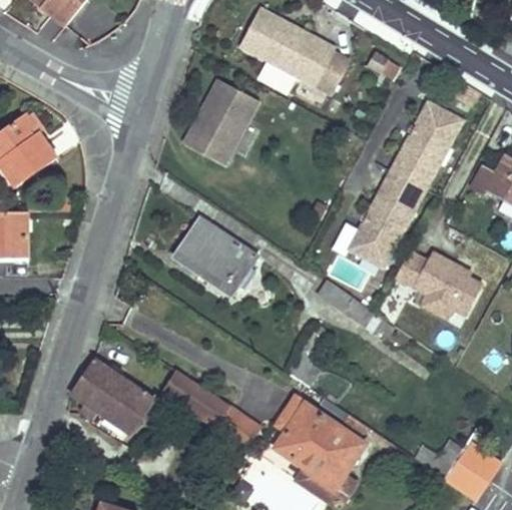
[(43,0),(41,3),(40,4),(65,25),(86,0),(43,0)]
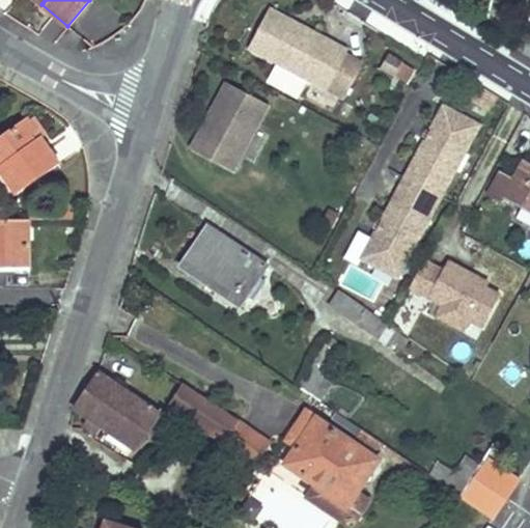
[(347,50),(270,7),(249,45),(327,87),(347,50)]
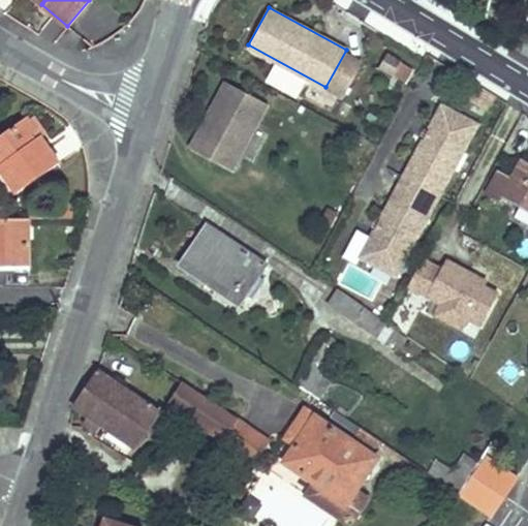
[(399,61),(385,52),(377,66),(391,74),(399,61)]
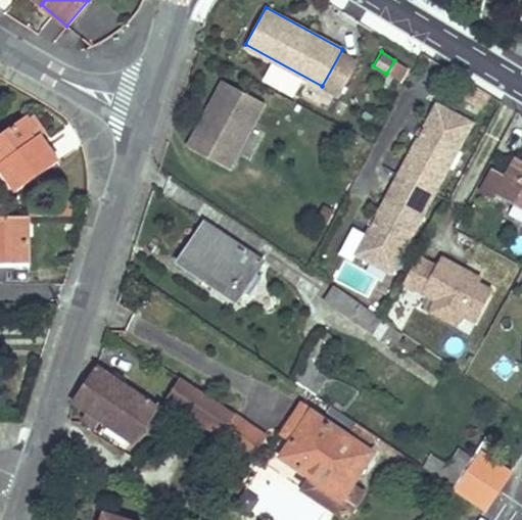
[(195,130),(187,144),(228,166),(263,100),(222,79),(206,107),(209,109),(197,131),(195,130)]
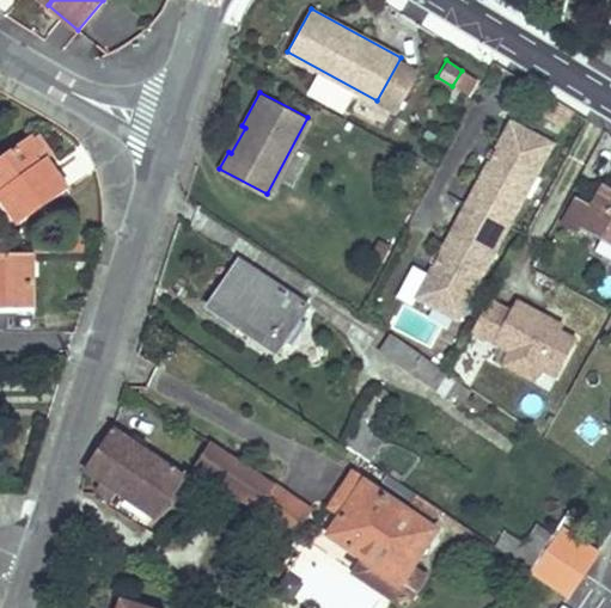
[(563,126),(573,110),(566,105),(556,121),(563,126)]
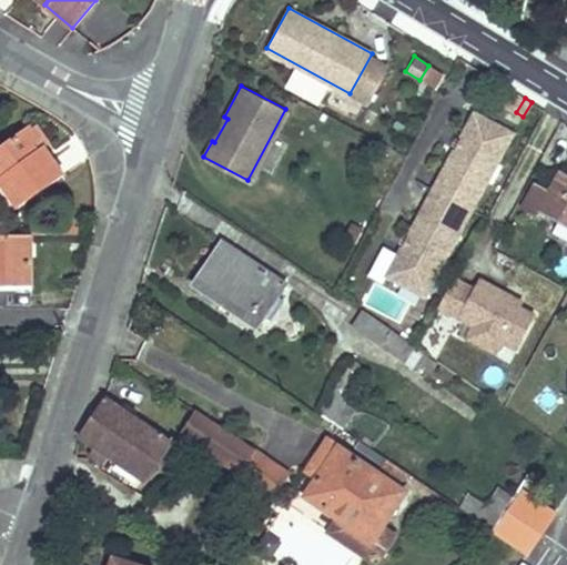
[(431,190),(469,210),(510,134),(472,113),(431,190)]
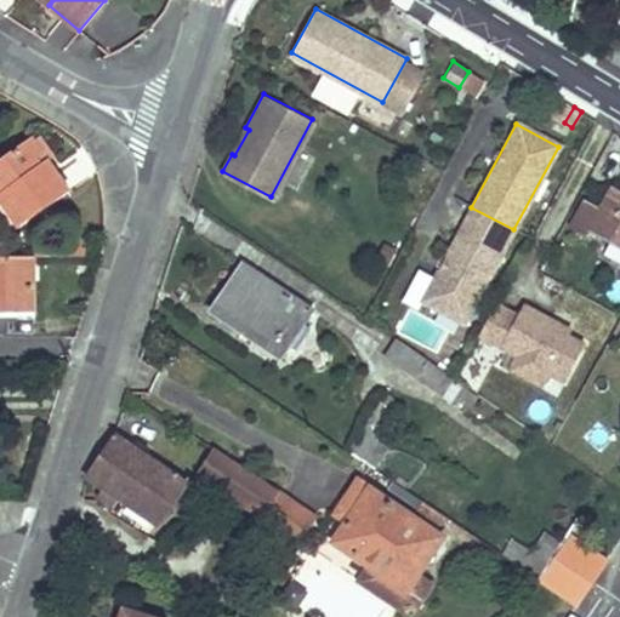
[(245,127),(232,154),(234,155),(249,130),(245,127)]
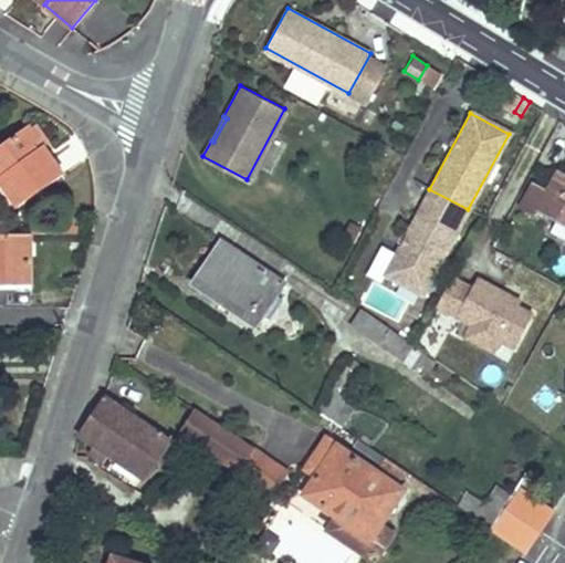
[(0,210),(4,217),(63,173),(44,146),(39,150),(31,141),(37,136),(27,123),(0,142),(0,210)]
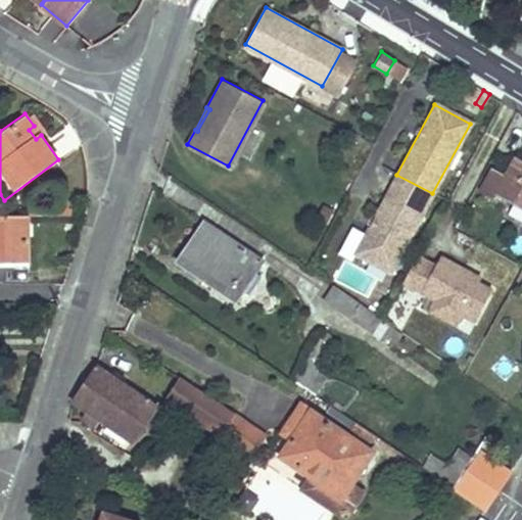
[(41,135),(34,126),(29,130),(36,139),(41,135)]
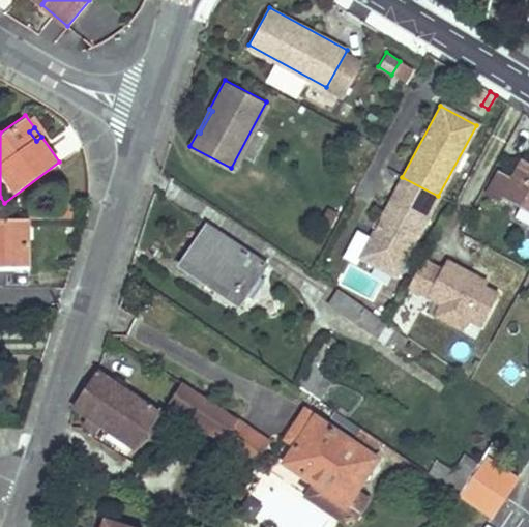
[(528,209),(528,160),(522,157),(512,175),(498,167),(485,193),(500,201),(503,195),(528,209)]
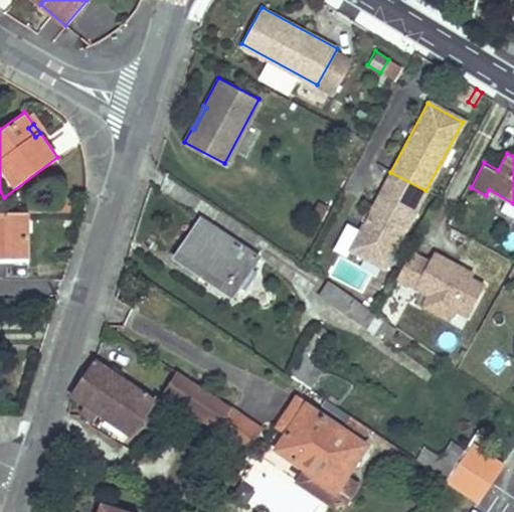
[(384,270),(425,190),(390,172),(349,250),(384,270)]
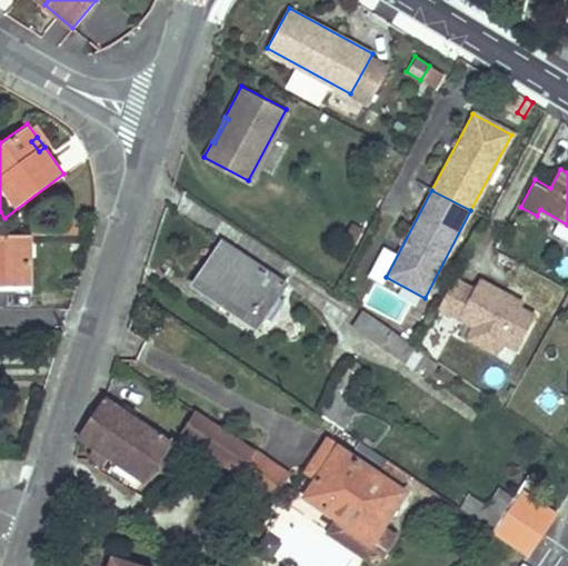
[(31,285),(31,231),(0,231),(0,301),(5,303),(6,285),(31,285)]
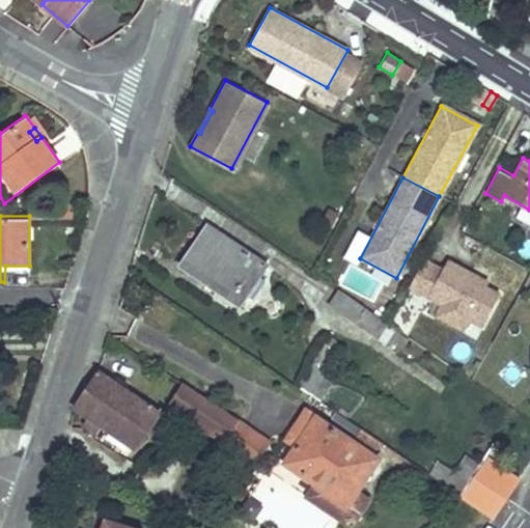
[(265,262),(207,222),(182,260),(231,295),(250,269),(257,273),(257,274),(265,262)]
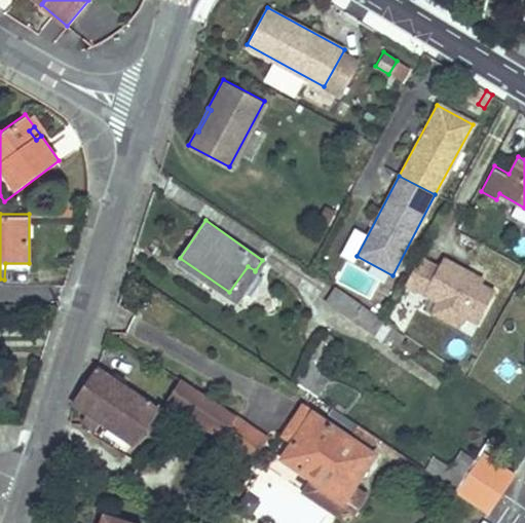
[(459,226),(449,220),(442,232),(443,232),(452,238),(459,226)]
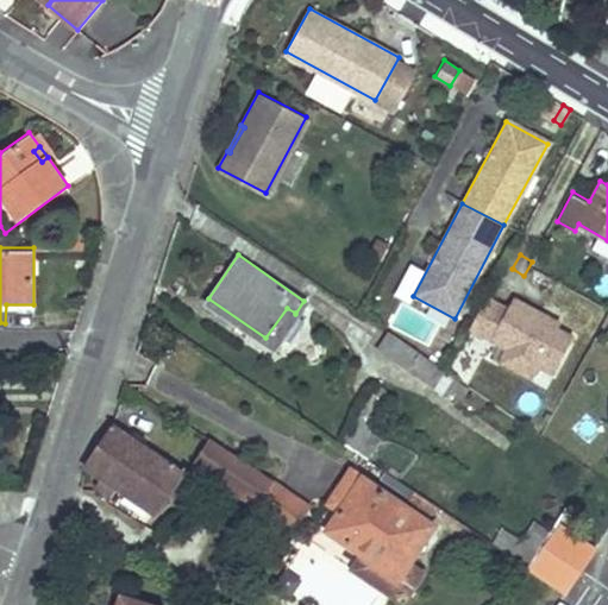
[(550,383),(576,329),(511,297),(507,304),(487,294),(464,339),(550,383)]
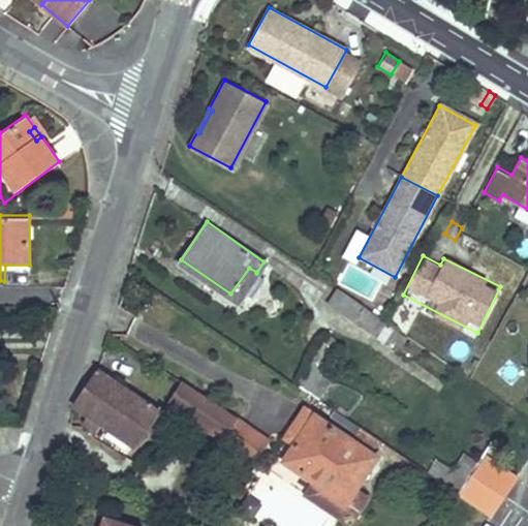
[(239,300),(256,273),(256,272),(249,268),(230,294),(231,294),(238,299),(239,300)]
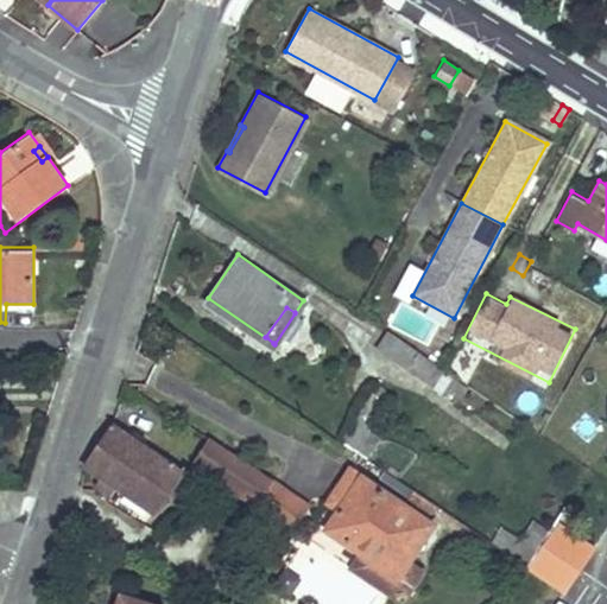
[(447,370),(387,330),(377,345),(396,358),(447,394),(451,386),(461,393),(467,383),(447,370)]
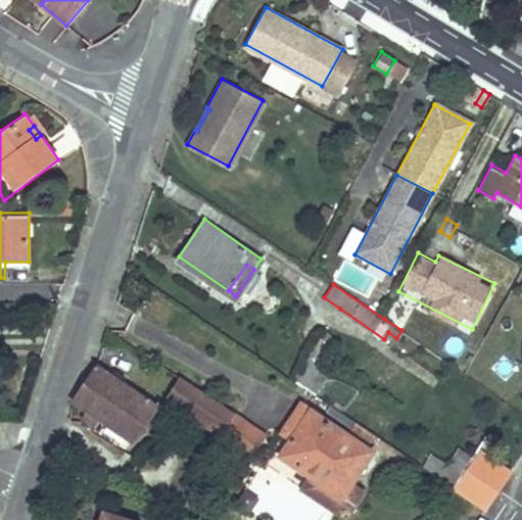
[(305,386),(320,365),(307,358),(294,378),(305,386)]
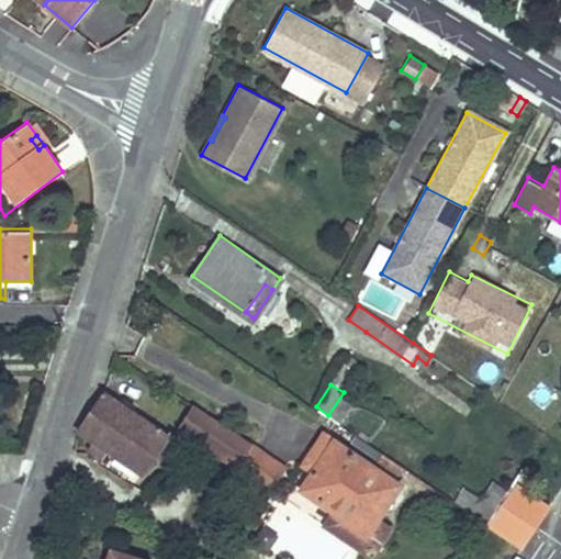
[(155,457),(170,436),(130,409),(134,402),(123,394),(119,401),(103,390),(78,429),(93,439),(108,449),(144,473),(145,472),(155,457)]
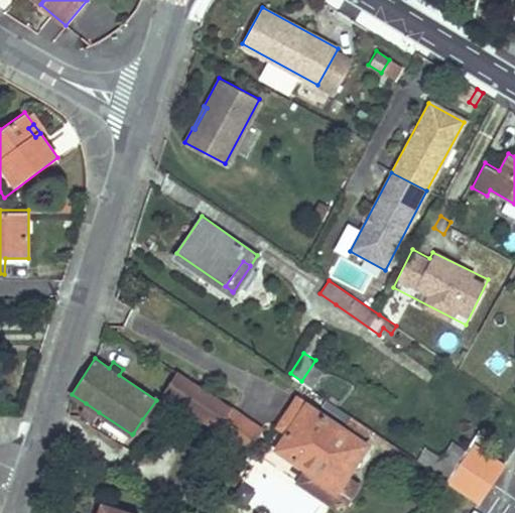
[(189,408),(203,388),(177,371),(164,390),(189,408)]
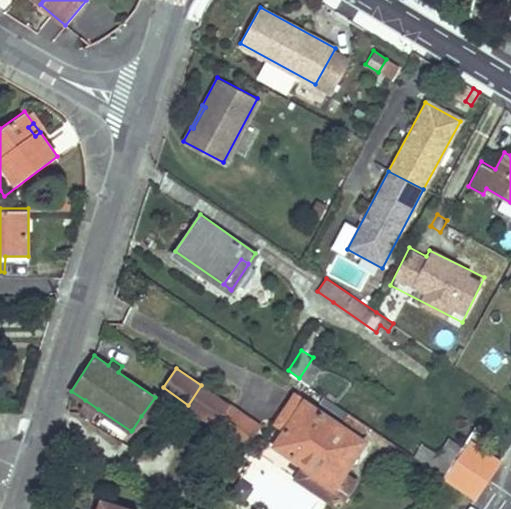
[(229,404),(201,385),(188,405),(216,423),(229,404)]
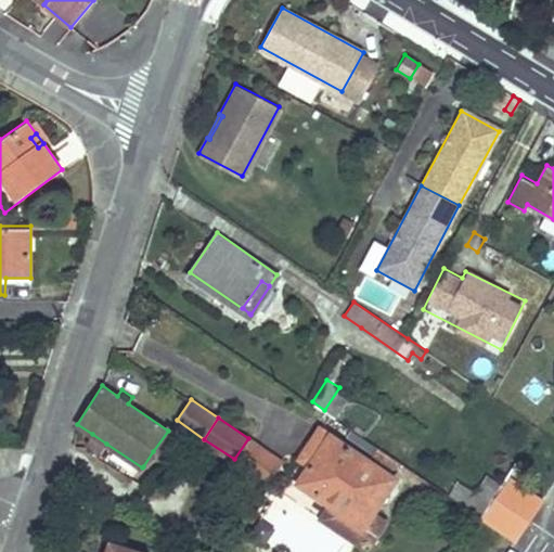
[(385,522),(371,512),(394,478),(319,427),(306,447),(316,453),(317,454),(309,464),(297,482),(330,503),(321,517),(360,543),(372,541),(385,522)]
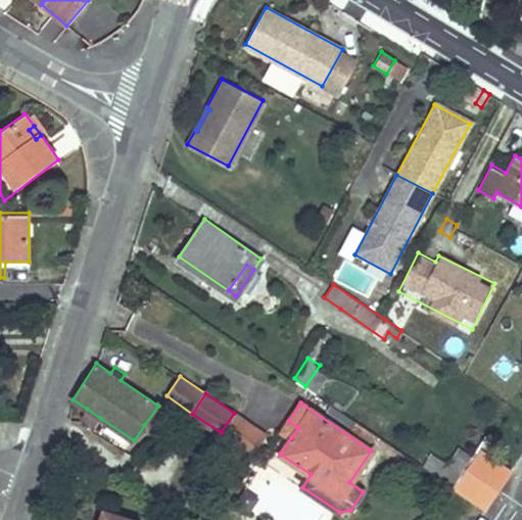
[(100,418),(87,409),(83,415),(96,424),(100,418)]
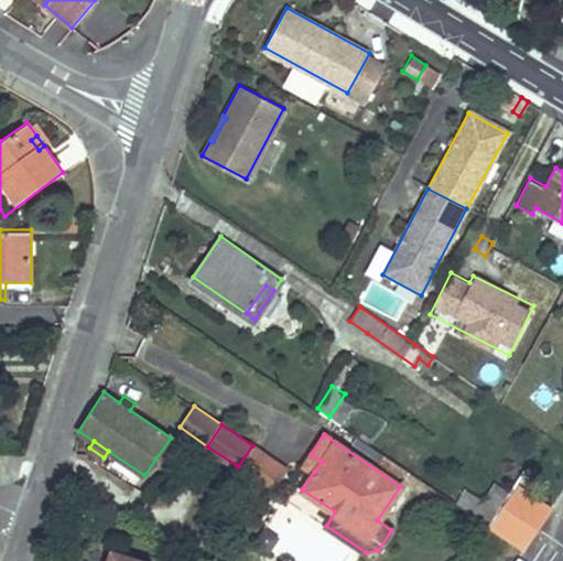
[(261,451),(252,445),(238,466),(247,472),(261,451)]
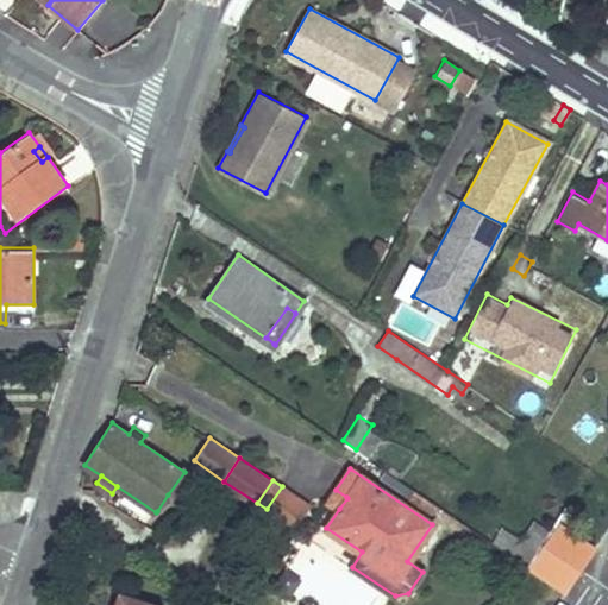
[(308,504),(282,486),(267,509),(293,527),(308,504)]
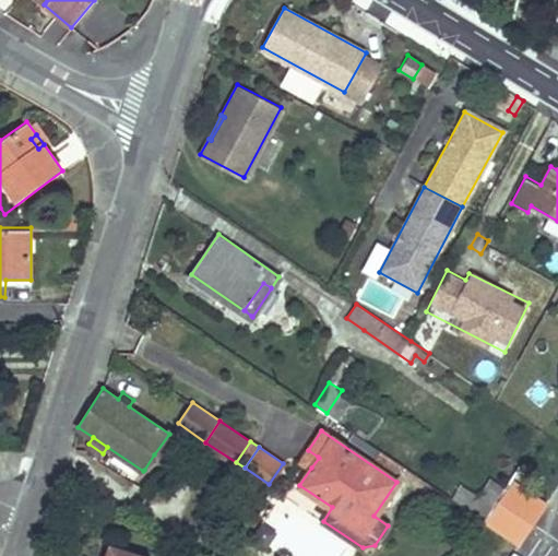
[(311,468),(319,458),(318,457),(308,450),(303,458),(301,460),(311,468)]
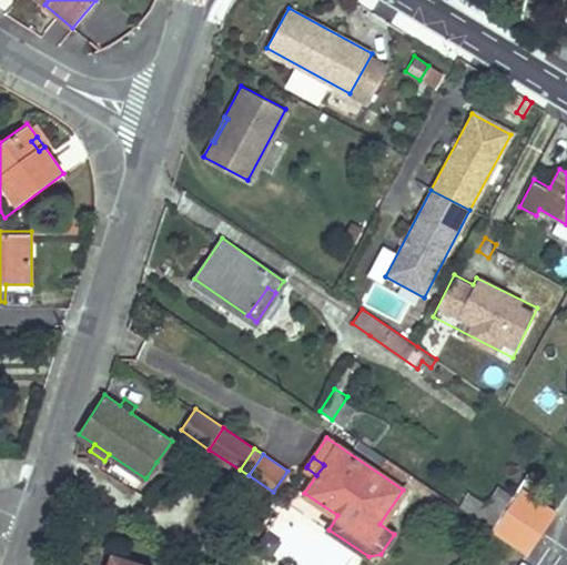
[(495,522),(513,494),(503,488),(499,495),(493,491),(485,502),(468,492),(459,505),(458,505),(492,527),(495,522)]
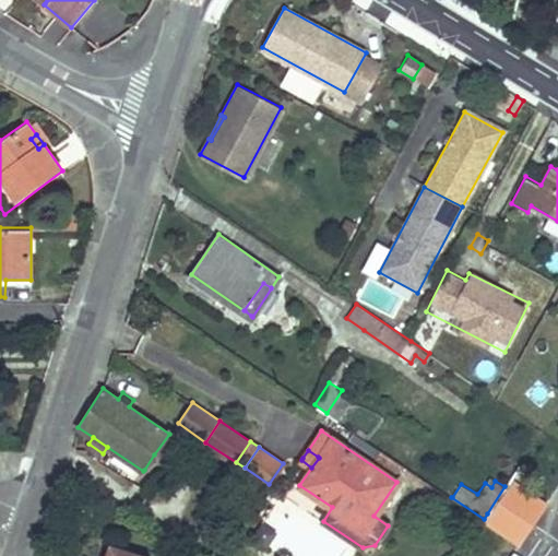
[(503,523),(521,494),(506,485),(505,486),(487,513),(503,523)]
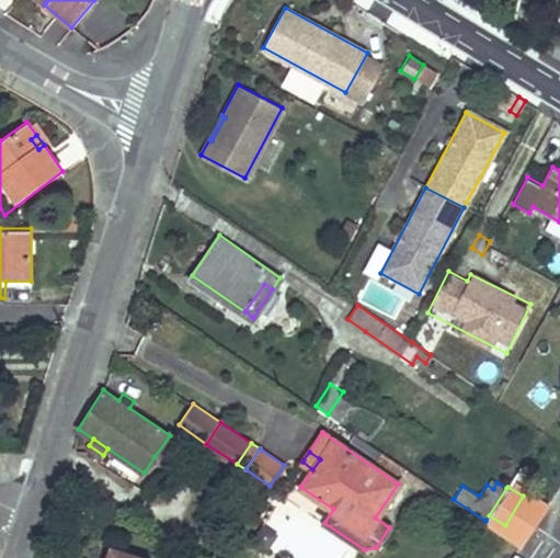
[(151,557),(152,556),(111,544),(106,557),(84,557),(78,556),(77,557),(151,557)]
